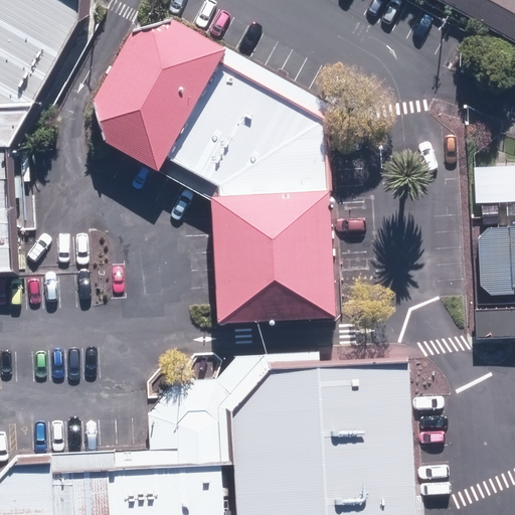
[(0,0),(0,278),(18,278),(15,153),(29,123),(89,18),(91,0),(0,0)]
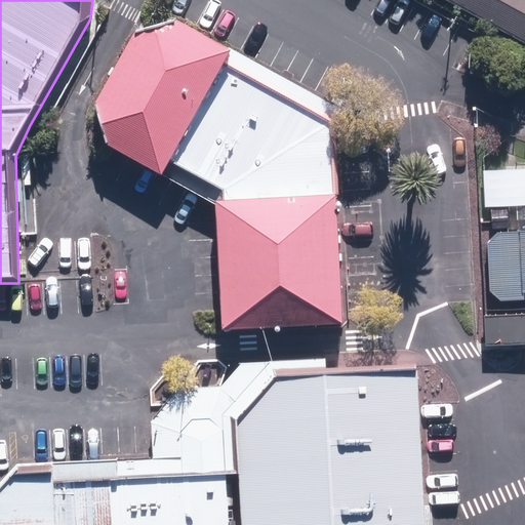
[(524,0),(438,0),(524,47),(524,0)]
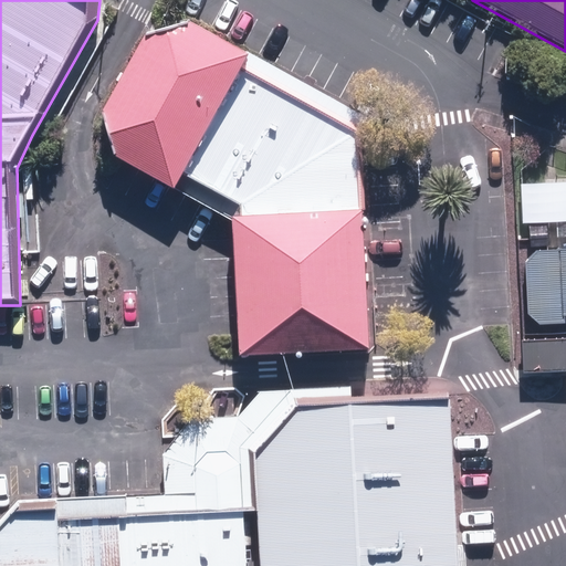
[(240,355),(369,349),(362,211),(365,211),(363,127),(364,117),(190,21),(169,28),(145,34),(106,112),(113,158),(173,189),(175,188),(233,220),(239,334),(240,355)]
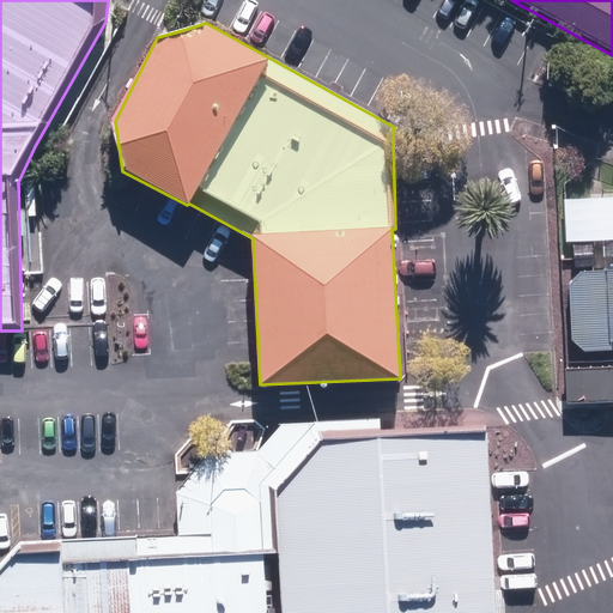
[(612,208),(610,217),(612,271),(570,273),(566,279),(570,349),(608,353),(607,341),(612,341),(612,208)]
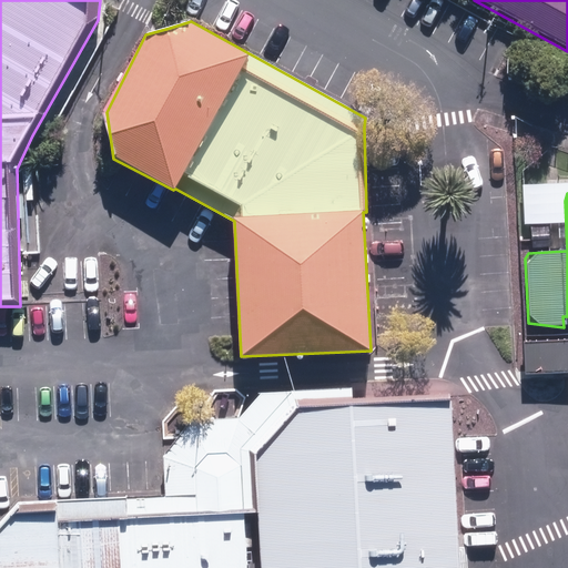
[(567,342),(524,342),(524,373),(529,373),(566,373),(567,373),(567,342)]
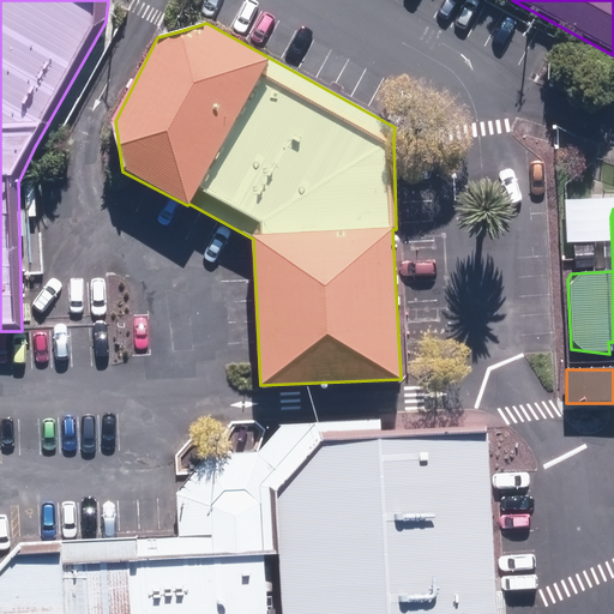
[(270,613),(489,613),(489,608),(485,428),(380,431),(380,423),(380,419),(292,425),(281,425),(258,451),(270,613)]
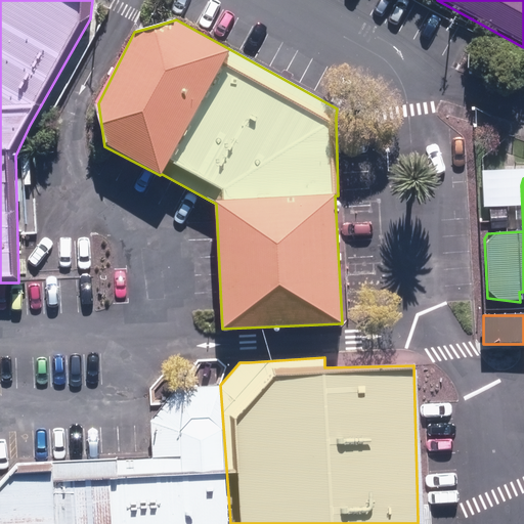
[(0,472),(0,523),(230,523),(220,385),(213,377),(169,381),(150,402),(139,416),(141,449),(17,453),(0,472)]
